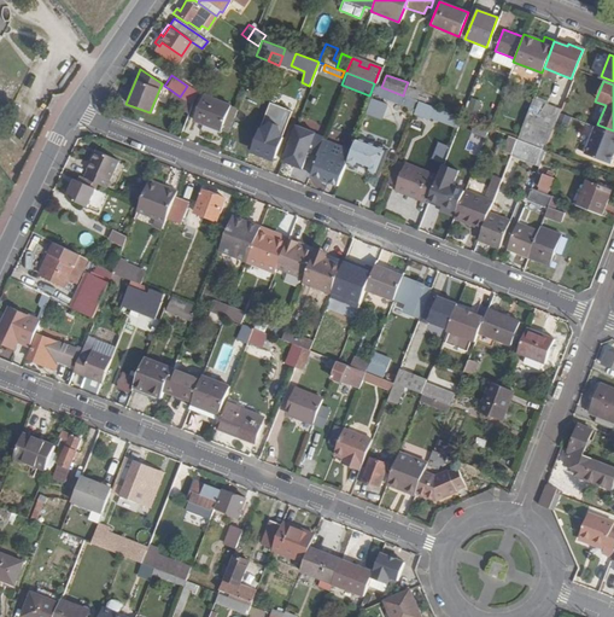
[(374,83),(370,93),(410,108),(413,99),(403,95),(381,87),(374,83)]
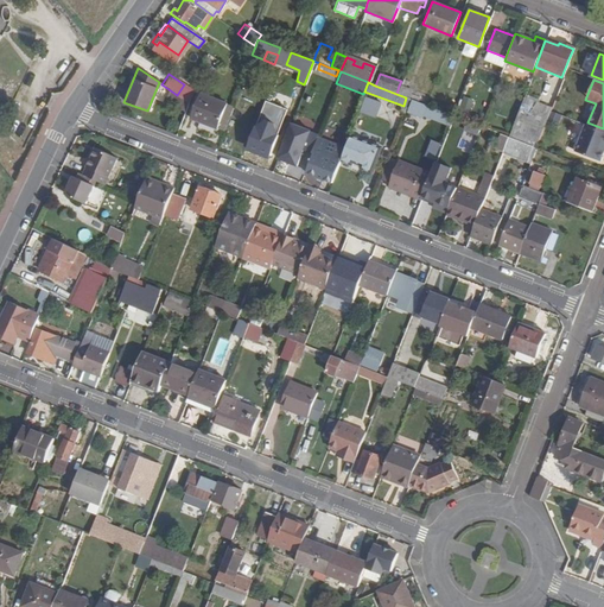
[(409,90),(399,86),(396,94),(406,97),(409,90)]
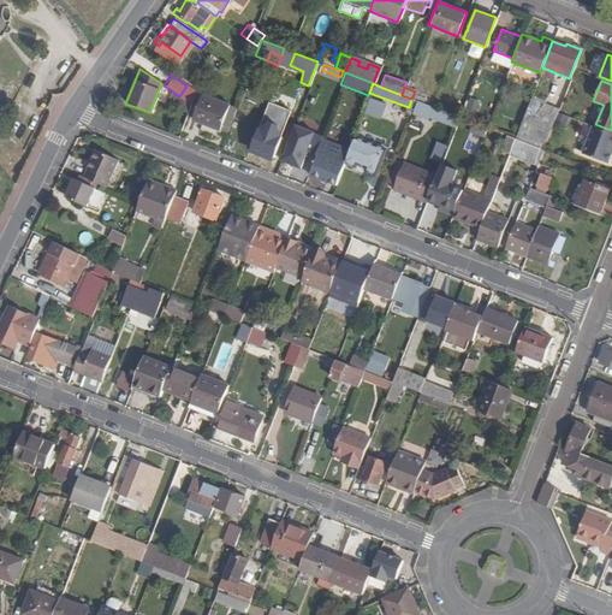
[(179,96),(171,90),(166,99),(188,113),(190,104),(179,96)]
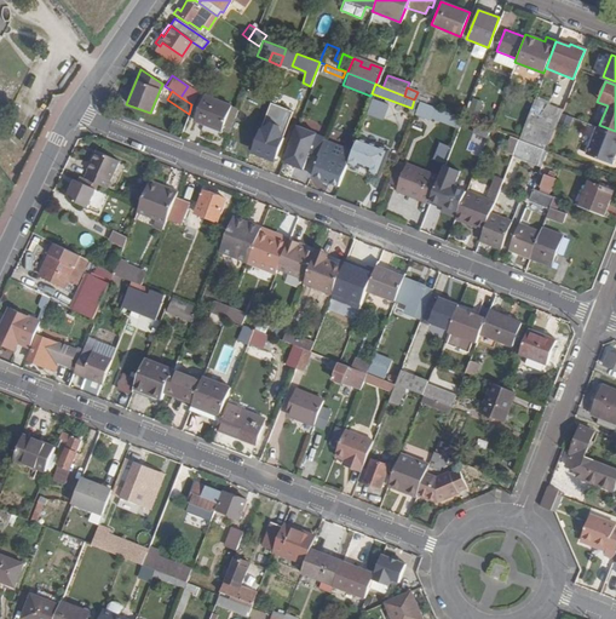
[(229,105),(202,95),(193,121),(201,124),(218,131),(226,133),(236,108),(229,105)]
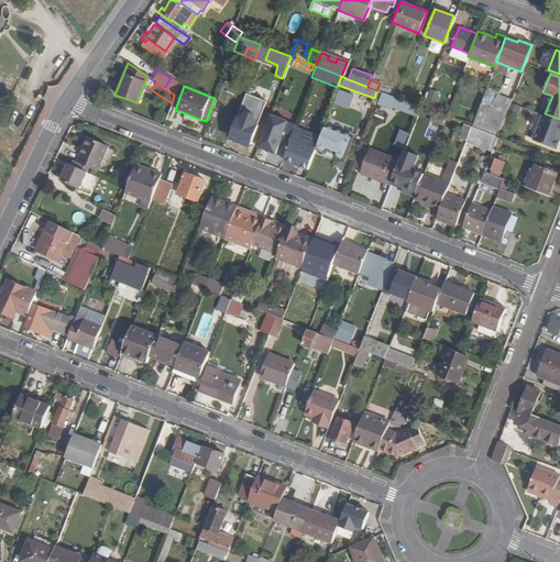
[(337,89),(331,103),(344,109),(350,95),(337,89)]
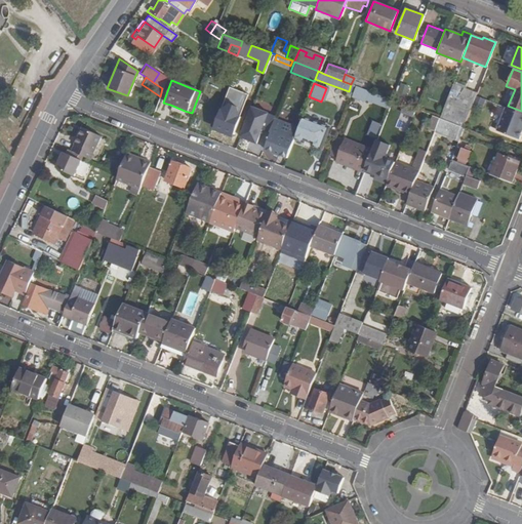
[(406,87),(399,83),(393,98),(401,102),(401,101),(403,96),(406,87)]
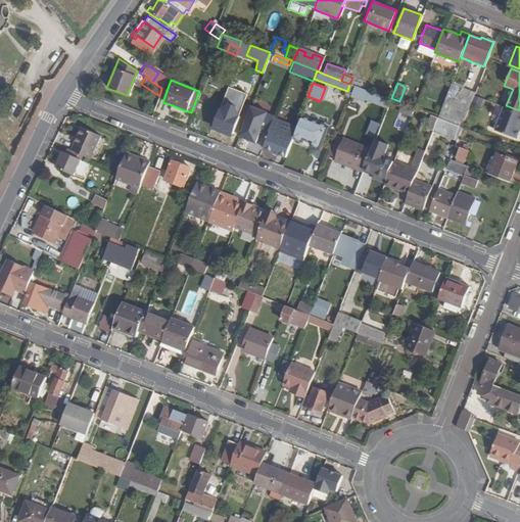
[(473,92),(451,83),(436,117),(453,124),(457,126),(460,127),(469,104),(472,97),(472,95),(473,92)]
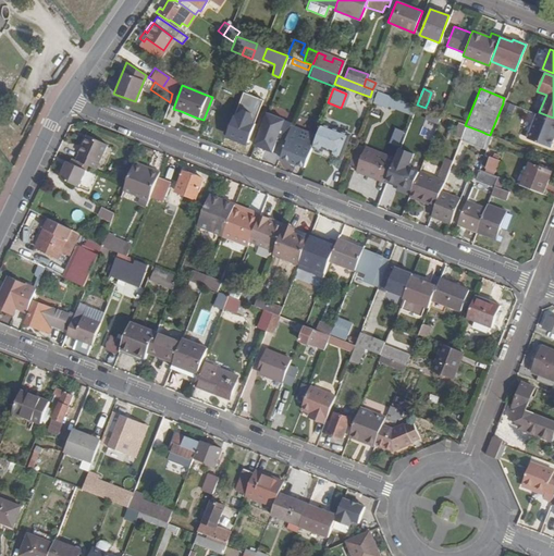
[(414,106),(377,90),(372,99),(410,114),(414,106)]
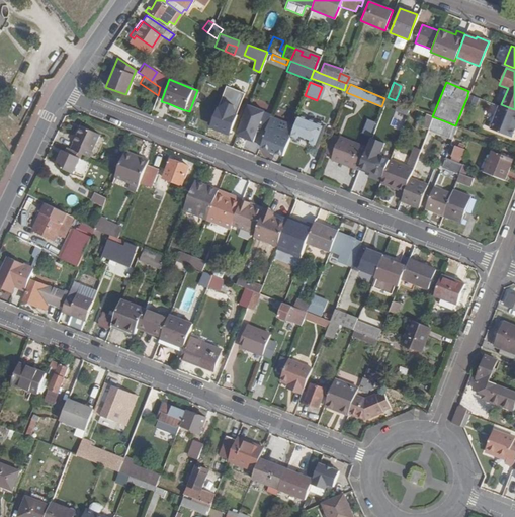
[(409,99),(398,95),(396,99),(407,104),(409,99)]
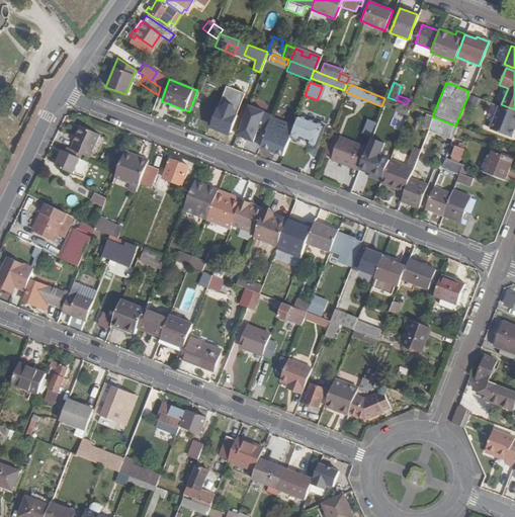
[(477,99),(467,96),(464,103),(474,107),(477,99)]
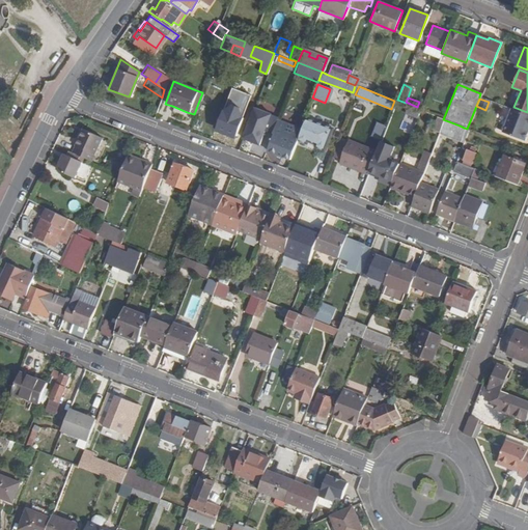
[(418,110),(394,101),(391,109),(415,118),(418,110)]
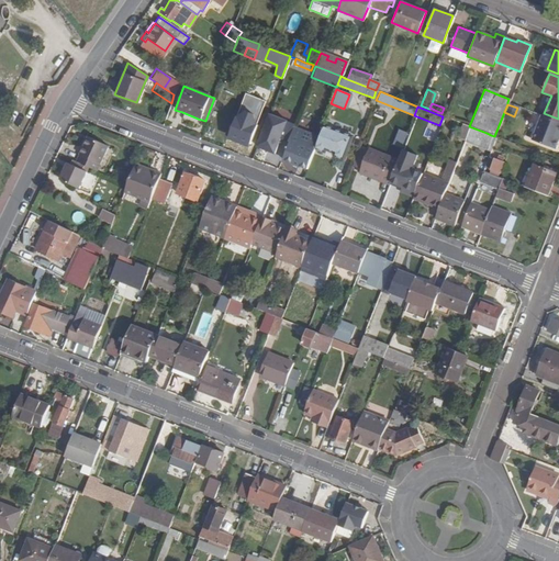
[(266,142),(280,147),(288,125),(284,124),(288,114),(277,110),(266,142)]
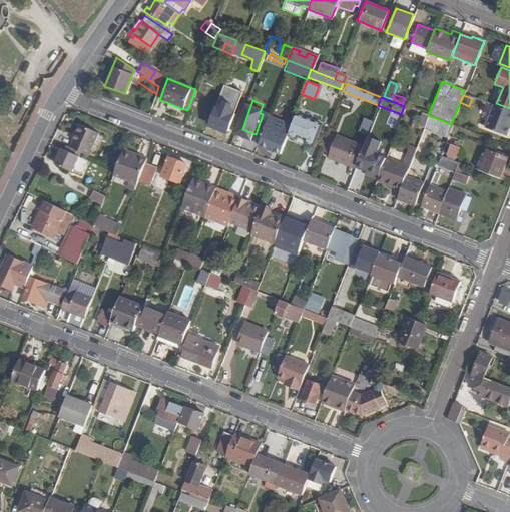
[(180,108),(166,102),(163,108),(178,113),(180,108)]
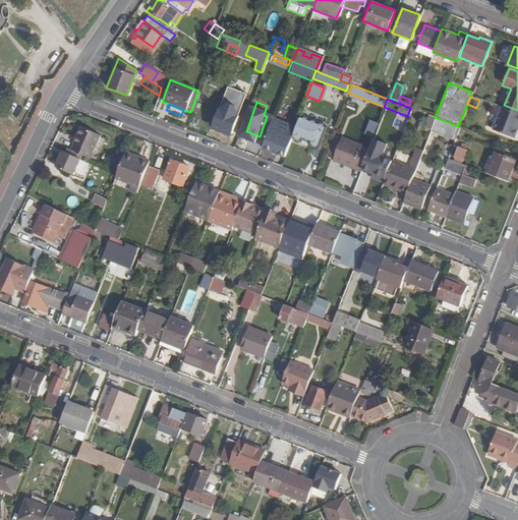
[(517,113),(503,108),(500,107),(491,129),(513,137),(517,123),(517,113)]
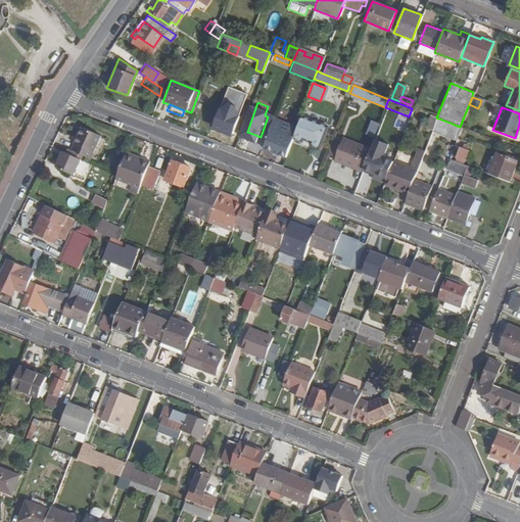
[(238,115),(219,108),(211,126),(231,134),(238,115)]
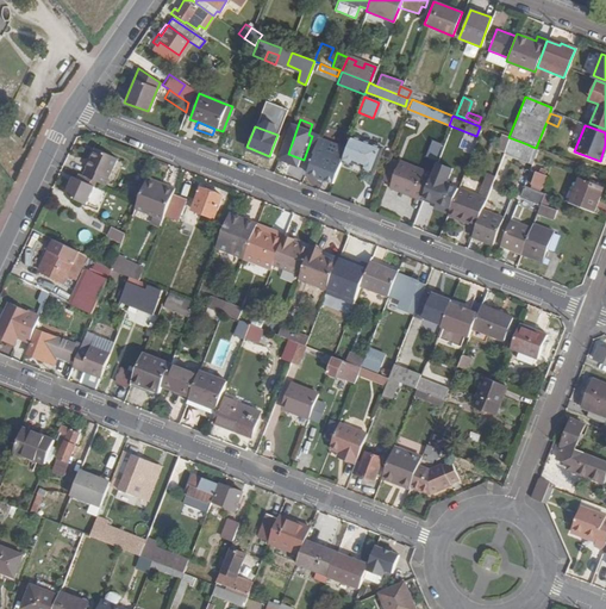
[(380,148),(349,135),(348,141),(344,148),(344,149),(339,160),(350,165),(351,161),(361,166),(360,168),(370,172),(380,148)]
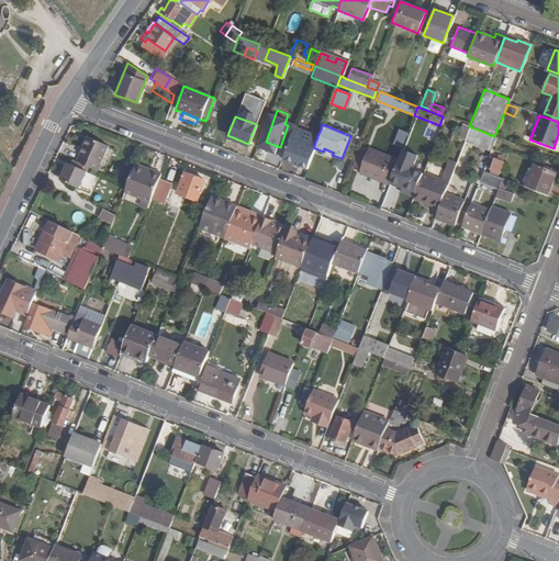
[(469,126),(464,124),(459,135),(465,138),(469,126)]
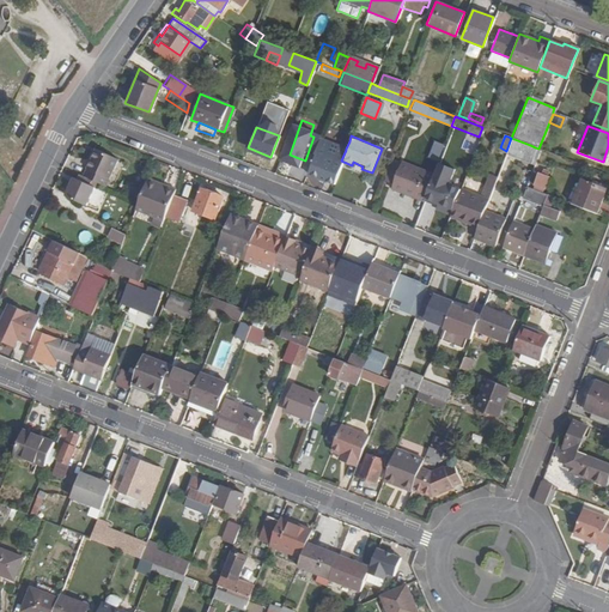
[(346,149),(318,138),(312,155),(315,156),(308,174),(324,181),(327,173),(328,173),(336,175),(341,161),(346,150),(346,149)]
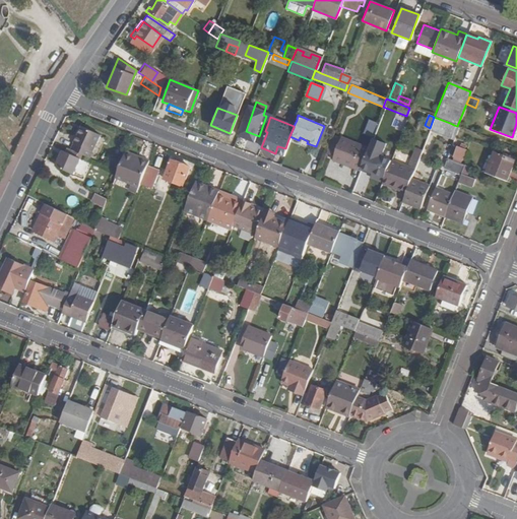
[(450,123),(434,117),(430,128),(429,130),(449,137),(454,125),(450,123)]
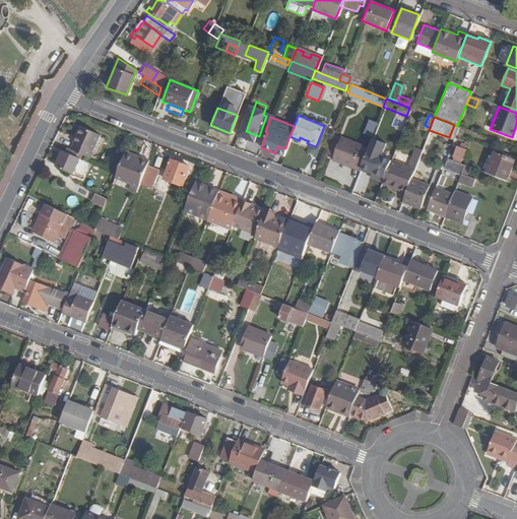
[(368,118),(363,132),(371,135),(377,121),(368,118)]
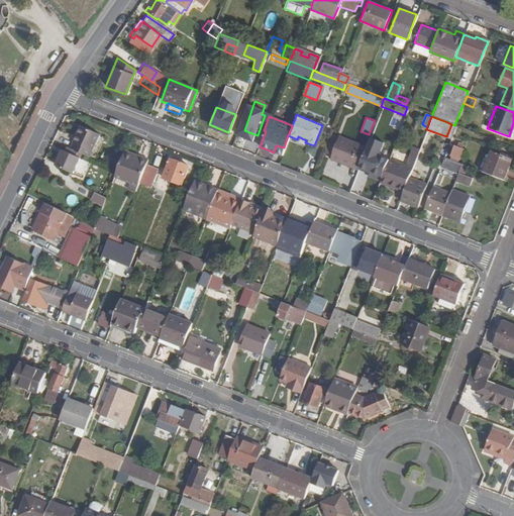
[(98,133),(79,125),(69,147),(80,153),(88,157),(98,133)]
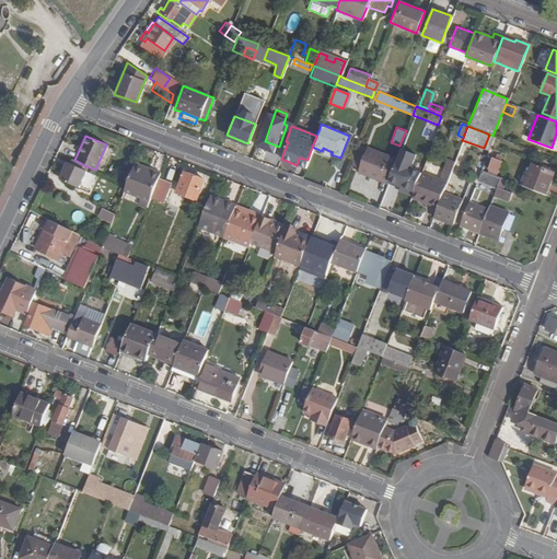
[(366,149),(357,146),(349,165),(358,167),(366,149)]
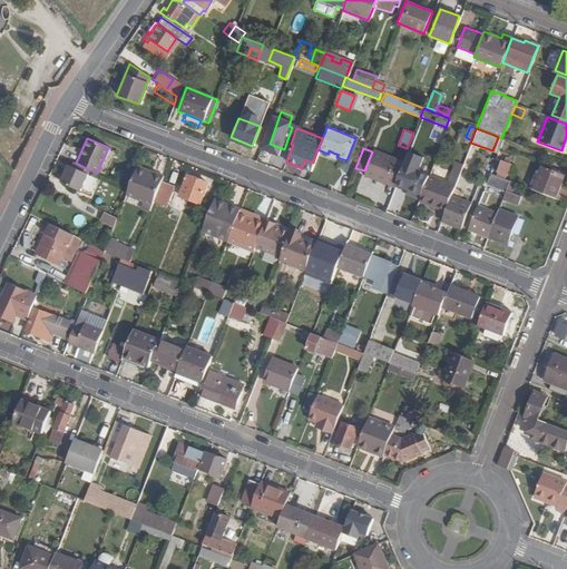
[(372,150),(372,151),(364,170),(363,175),(384,183),(384,182),(393,185),(394,184),(400,168),(401,165),(402,162),(372,150)]
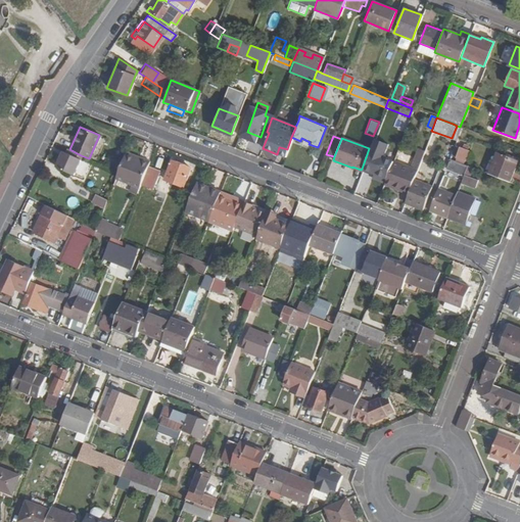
[(454,145),(447,158),(448,159),(462,164),(463,162),(464,161),(468,150),(454,145)]
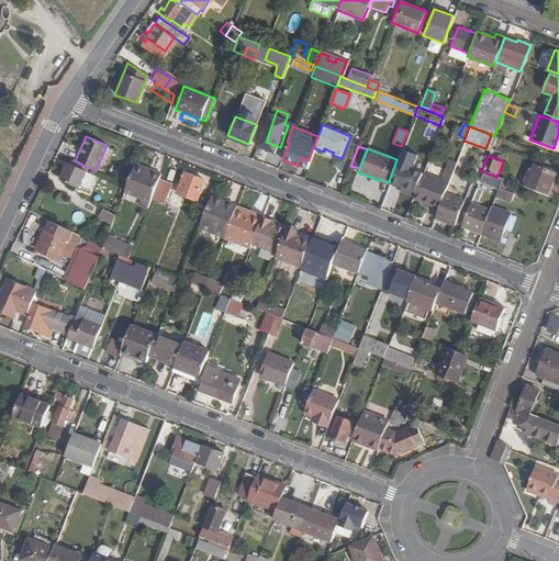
[(69,164),(66,163),(58,179),(78,188),(85,171),(87,167),(75,160),(70,159),(69,164)]
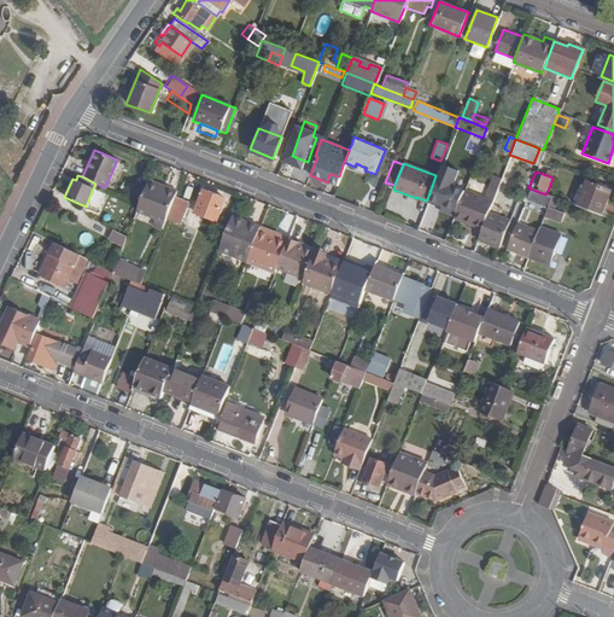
[(492,175),(489,185),(496,187),(500,178),(492,175)]
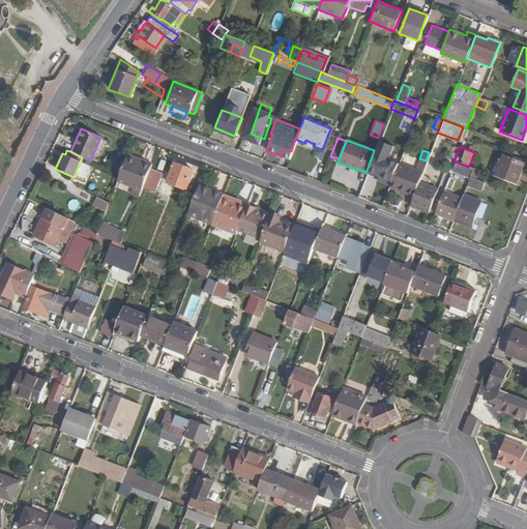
[(151,163),(126,152),(115,181),(130,186),(139,190),(140,190),(142,186),(148,168),(150,165),(151,163)]
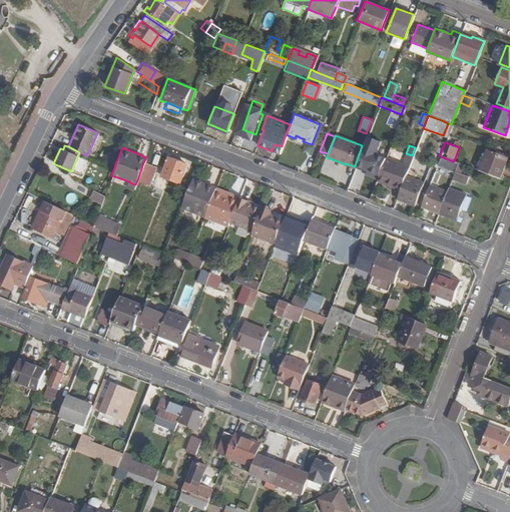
[(361,148),(360,151),(355,165),(364,169),(371,172),(378,174),(384,157),(361,148)]
